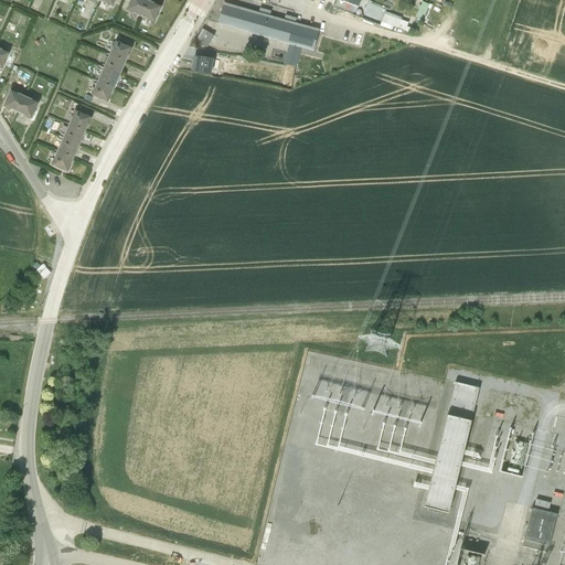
[(139,18),(146,0),(130,0),(126,11),(132,13),(132,14),(139,18)]
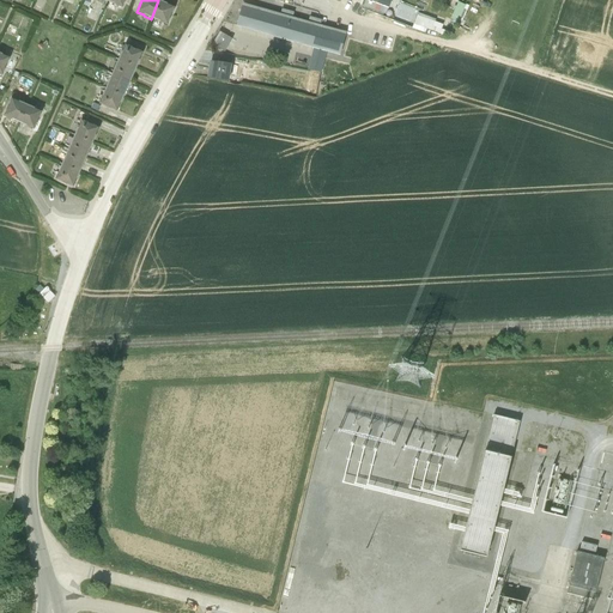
[(159,0),(158,0),(151,19),(158,23),(158,22),(167,25),(174,7),(167,5),(167,4),(159,0)]
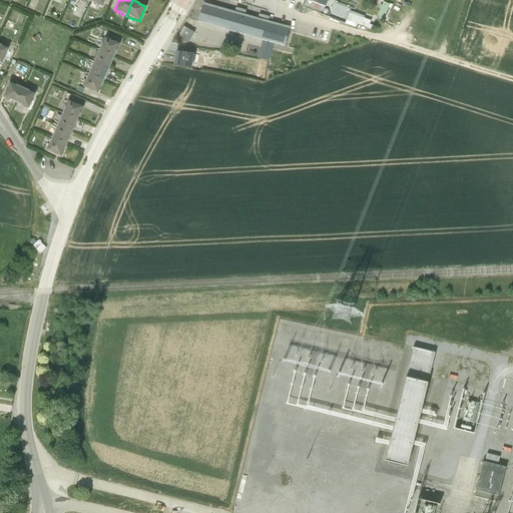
[(294,0),(321,13),(327,0),(326,0),(294,0)]
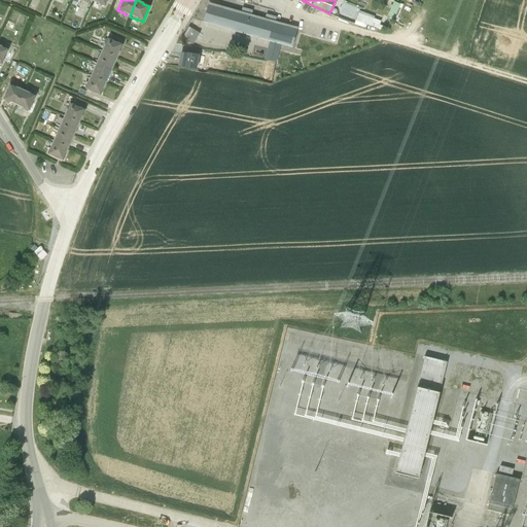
[(251,14),(241,11),(207,2),(206,6),(207,7),(203,23),(237,33),(269,41),(280,44),(292,48),(297,28),(275,22),(265,19),(251,14)]
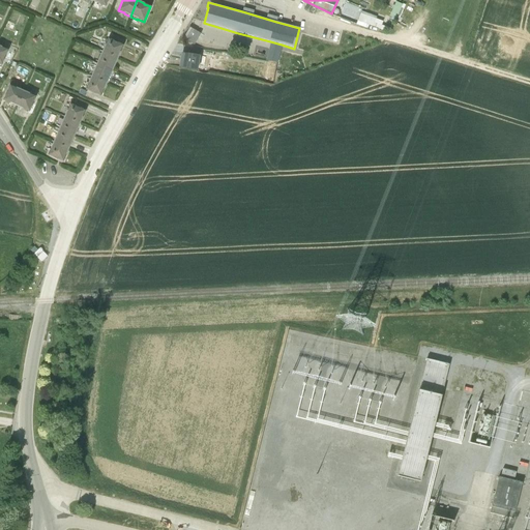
[(402,5),(396,2),(389,15),(395,18),(402,5)]
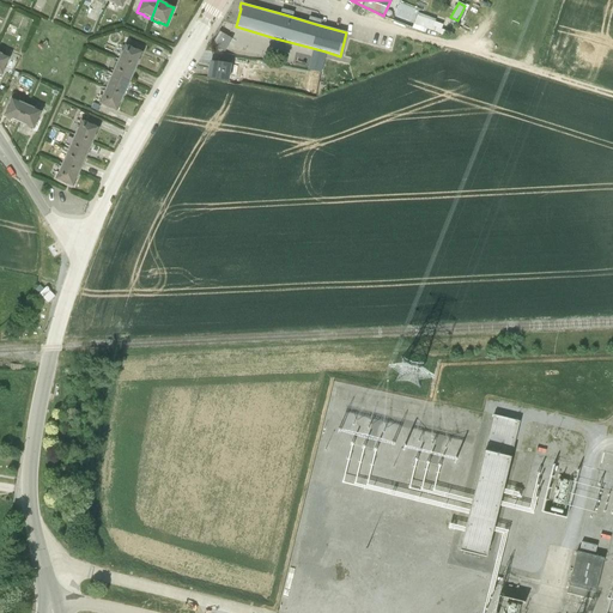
[(417,12),(413,24),(431,30),(436,19),(417,12)]
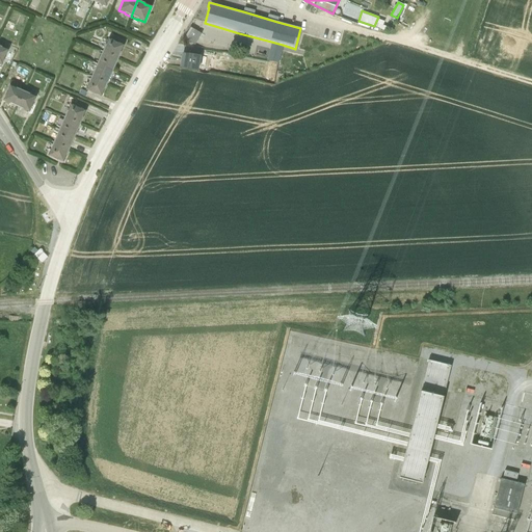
[(102,52),(118,59),(122,53),(121,52),(124,46),(108,40),(106,45),(105,45),(102,52)]
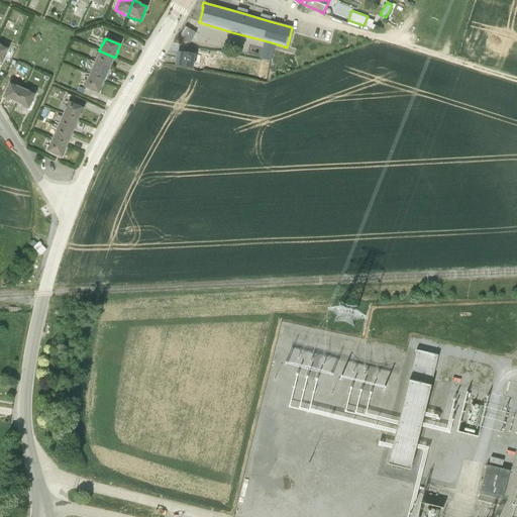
[(275,43),(264,40),(259,60),(271,62),(275,43)]
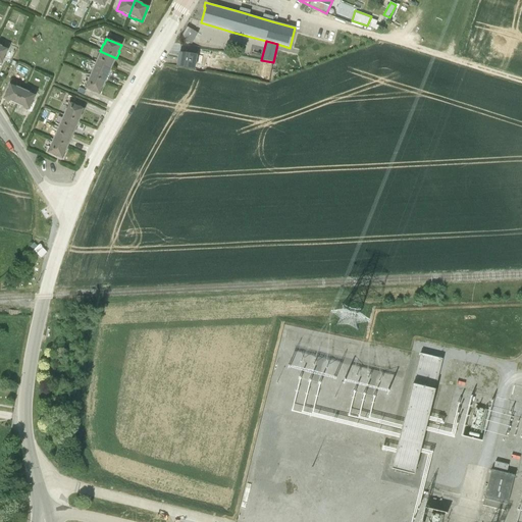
[(94,63),(110,70),(116,58),(100,51),(94,63)]
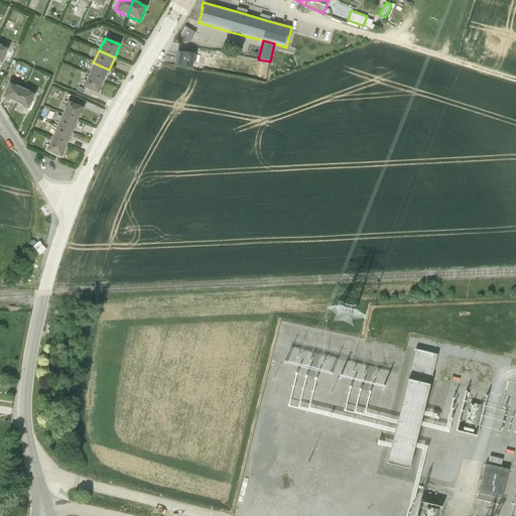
[(174,58),(173,66),(192,70),(195,54),(176,51),(174,58)]
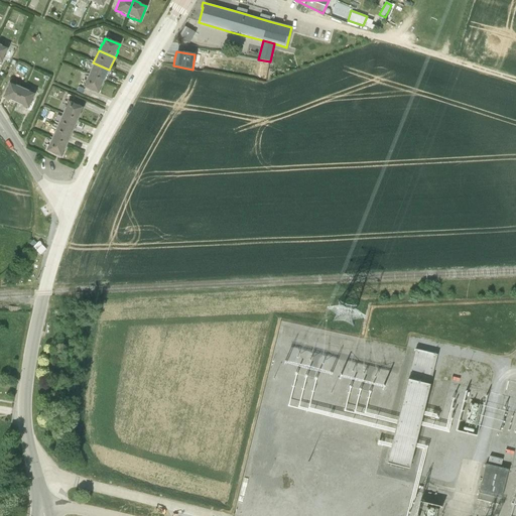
[(88,75),(104,82),(109,70),(93,62),(88,75)]
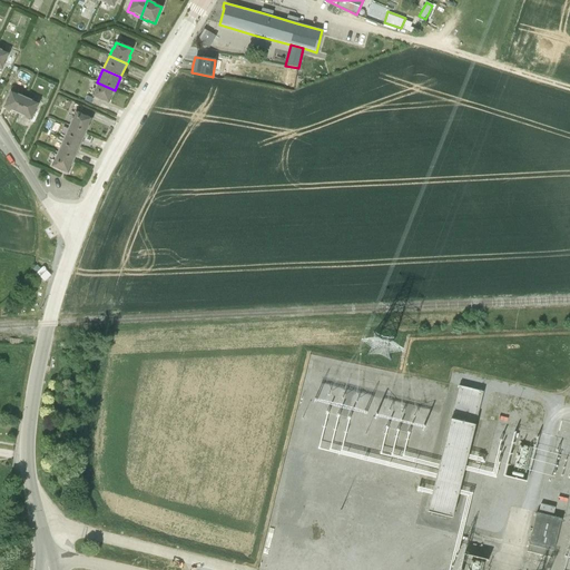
[(115,90),(97,82),(94,89),(95,90),(92,96),(108,104),(111,96),(112,96),(115,90)]
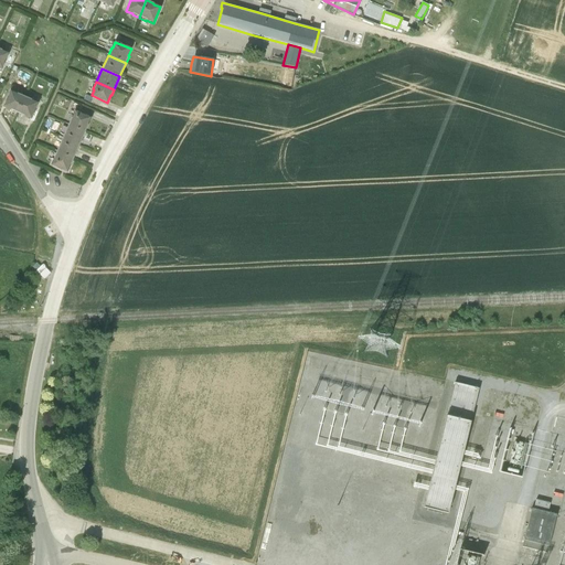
[(17,114),(24,96),(17,93),(17,94),(10,91),(3,107),(11,110),(10,110),(17,114)]
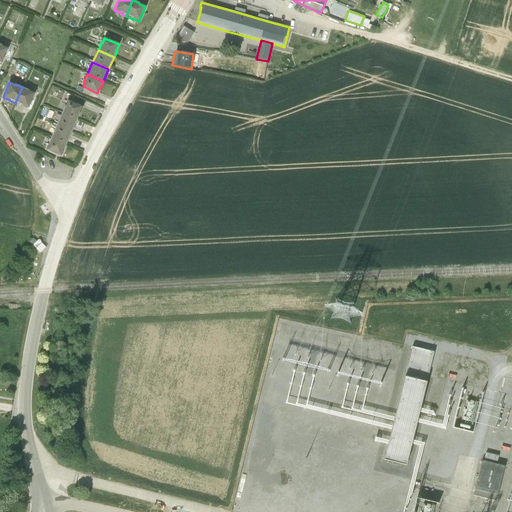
[(22,87),(15,103),(21,105),(28,108),(34,93),(28,91),(29,90),(22,87)]
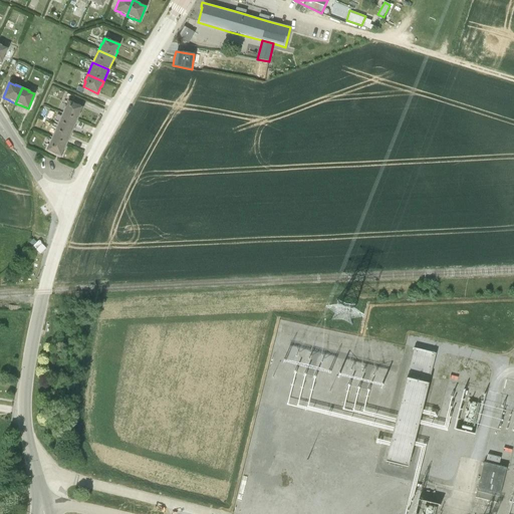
[(61,113),(77,120),(80,114),(79,114),(82,107),(68,100),(65,107),(64,106),(61,113)]
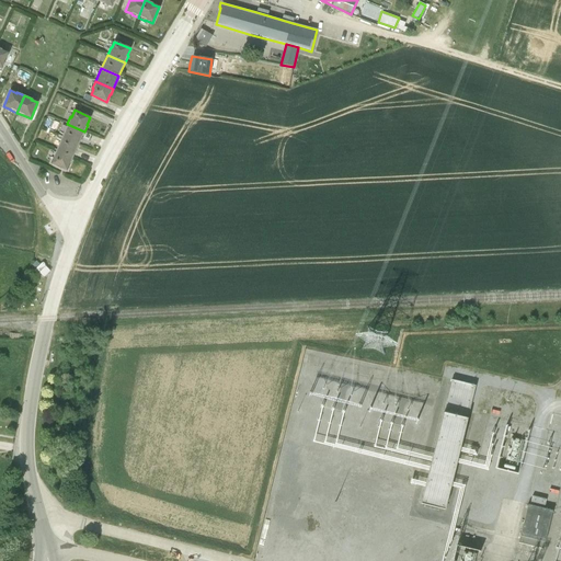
[(61,137),(79,145),(84,132),(67,124),(61,137)]
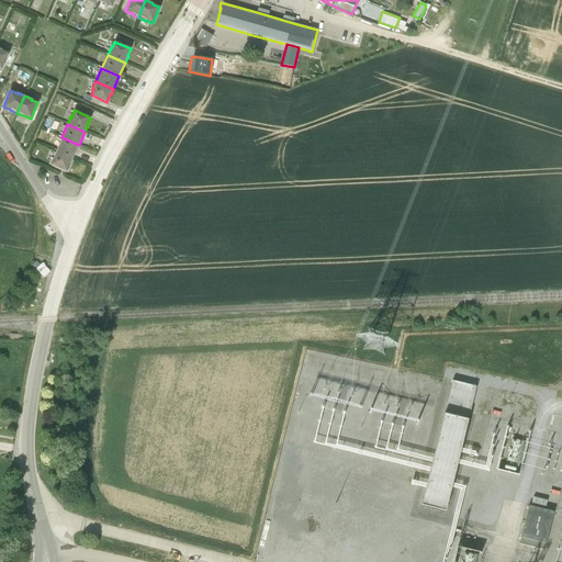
[(56,150),(74,157),(79,145),(62,137),(56,150)]
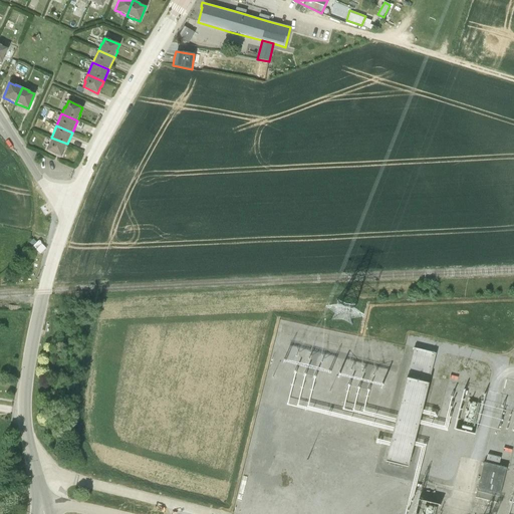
[(67,144),(51,138),(48,144),(49,145),(46,151),(61,157),(63,150),(64,151),(67,144)]
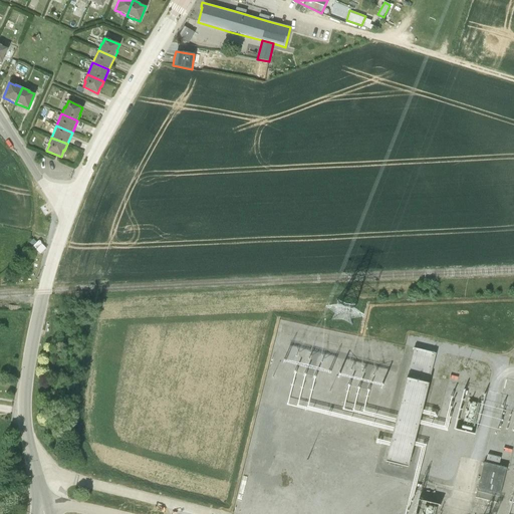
[(38,240),(32,246),(40,253),(46,248),(38,240)]
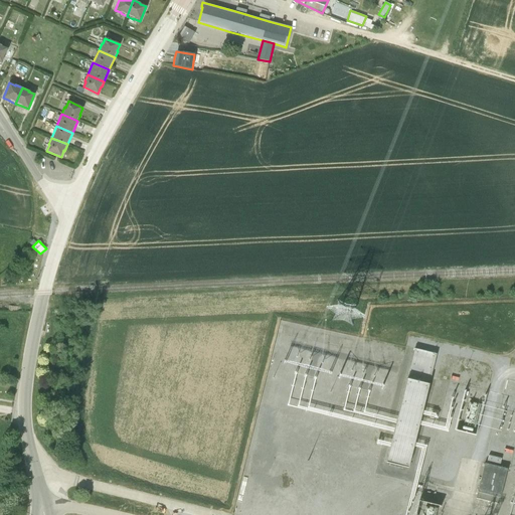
[(390,443),(386,462),(408,467),(414,443),(419,420),(421,410),(435,353),(412,348),(396,419),(394,427),(390,443)]
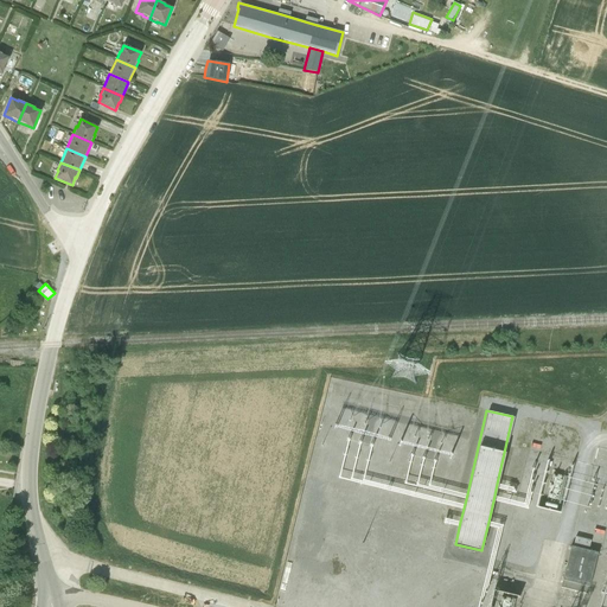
[(570,545),(561,587),(587,594),(598,553),(570,545)]
